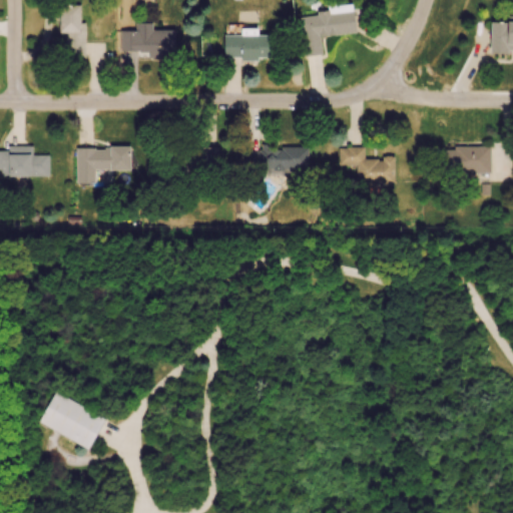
[(58,33),(64,33),(64,59),(82,59),(82,5),(58,5),(58,33)]
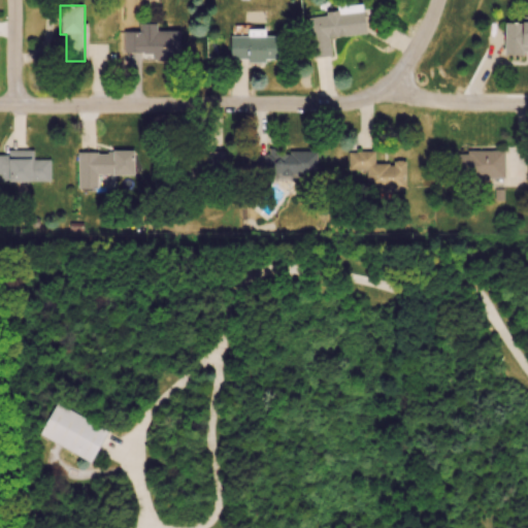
[(329,39),(365,35),(362,6),(309,12),(316,58),(331,56),(329,39)]
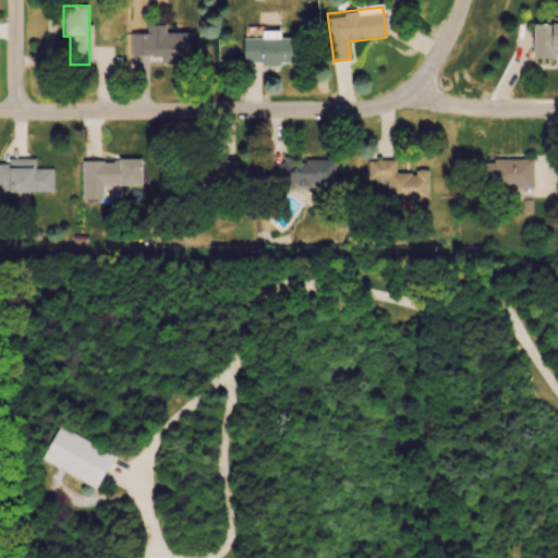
[(533,58),(557,58),(557,24),(534,25),(533,58)]
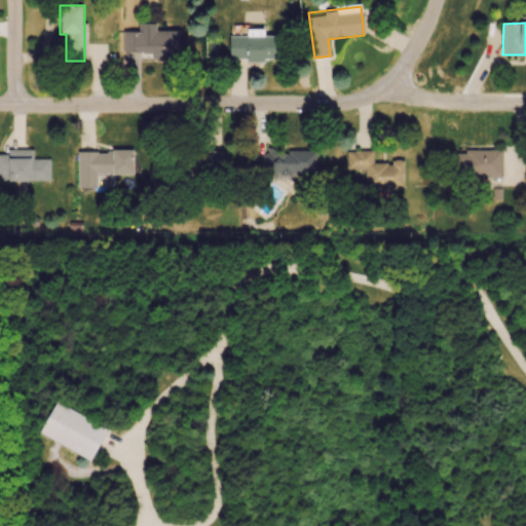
[(178,60),(179,31),(155,31),(155,24),(141,24),(141,32),(122,31),(122,53),(151,54),(151,60),(178,60)]
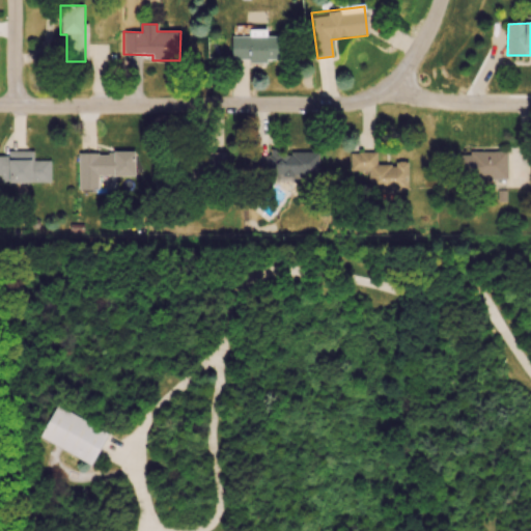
[(230,36),(231,62),(283,62),(283,36),(230,36)]
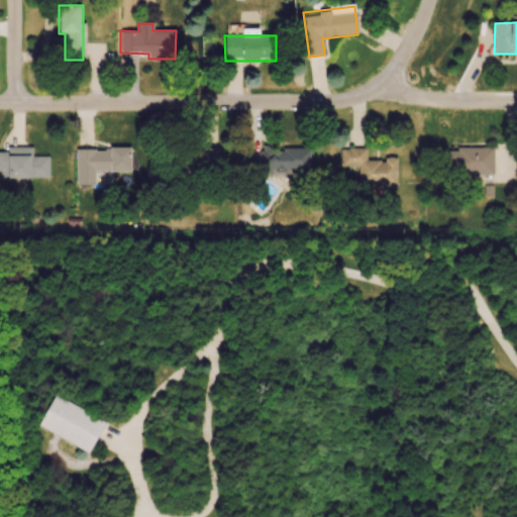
[(311,171),(308,146),(243,152),(245,178),(311,171)]
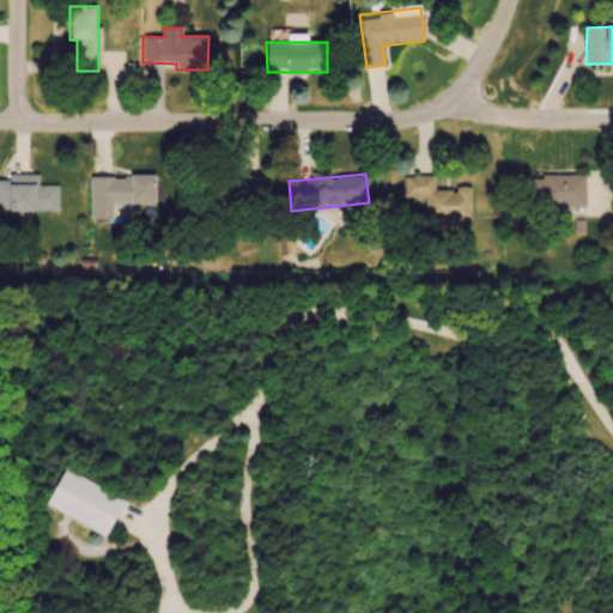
[(586,208),(586,175),(523,175),(522,207),(586,208)]
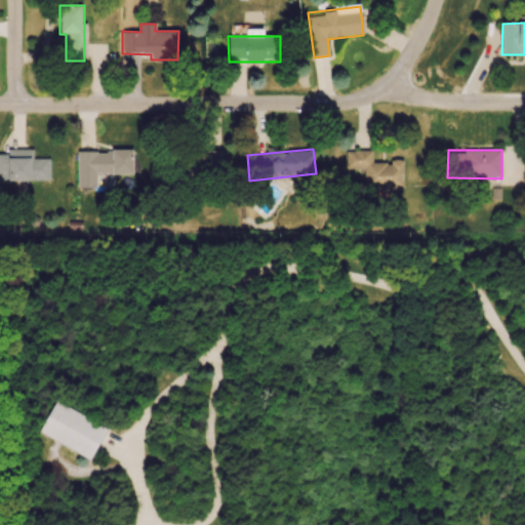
[(33,152),(0,151),(0,179),(49,180),(50,159),(33,159),(33,152)]
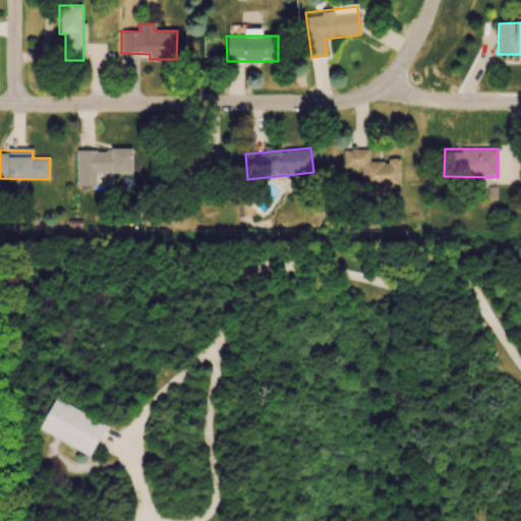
[(131,150),(77,150),(77,187),(97,187),(97,173),(131,174),(131,150)]
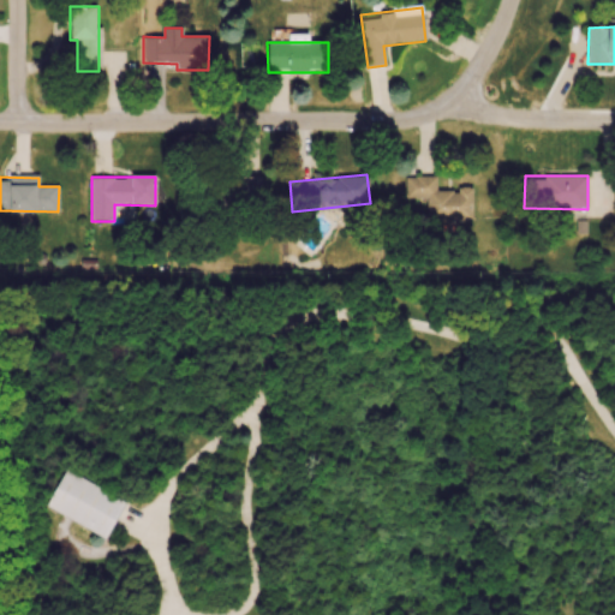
[(260,206),(261,178),(197,177),(197,204),(260,206)]
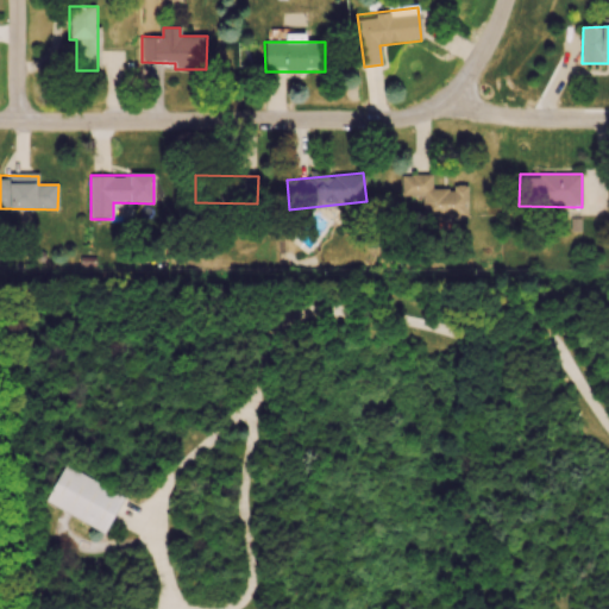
[(468,220),(468,188),(432,187),(432,175),(402,175),(401,200),(421,200),(421,219),(468,220)]
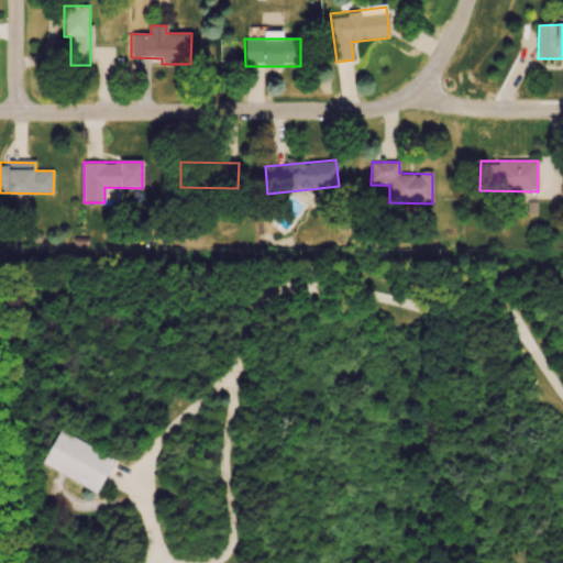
[(113,461),(61,430),(41,464),(95,494),(113,461)]
